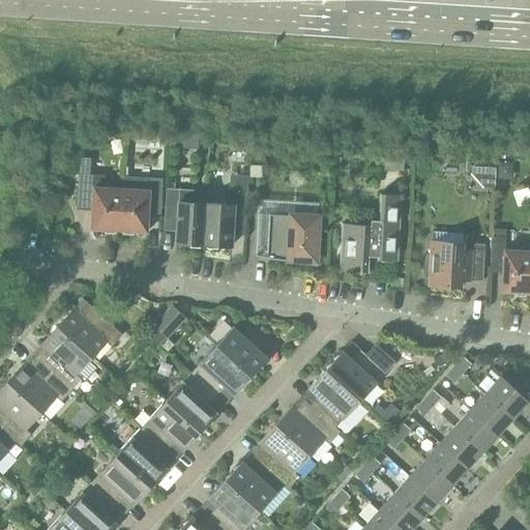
[(168,143),(198,145),(198,135),(193,135),(193,134),(186,134),(169,134),(168,143)]
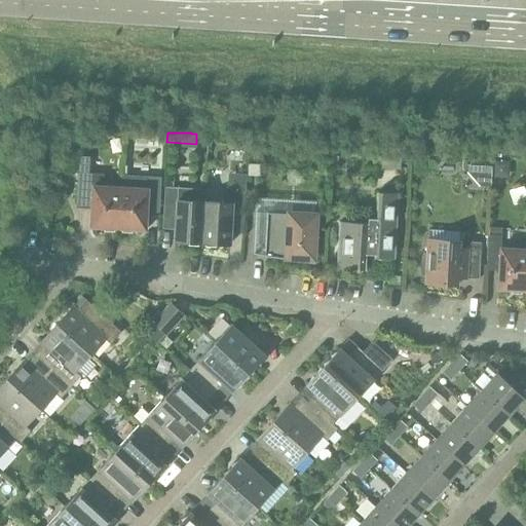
[(73,174),(78,174),(76,203),(91,204),(90,227),(119,229),(122,188),(103,187),(104,175),(89,174),(89,157),(78,156),(73,168),(73,174)]
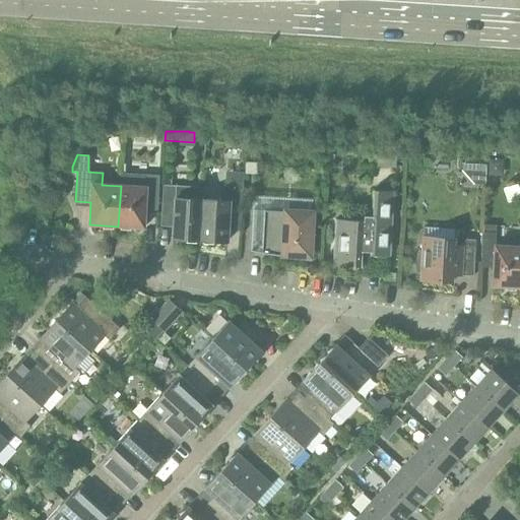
[(378,157),(378,167),(395,168),(396,158),(378,157)]
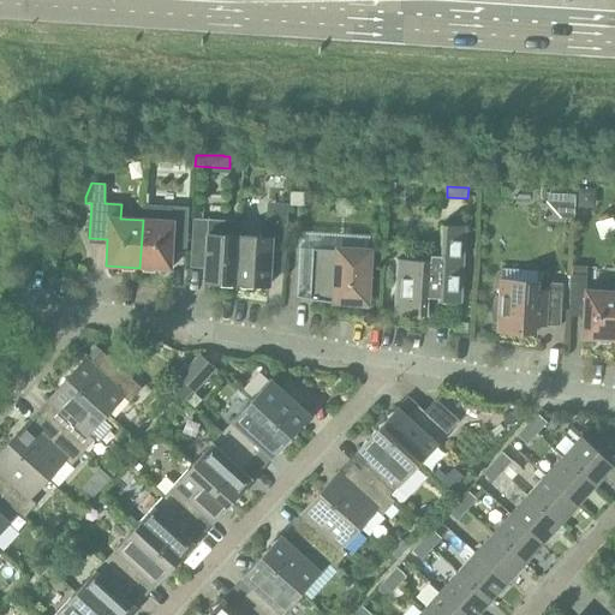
[(587,208),(595,202),(595,190),(577,189),(575,207),(587,208)]
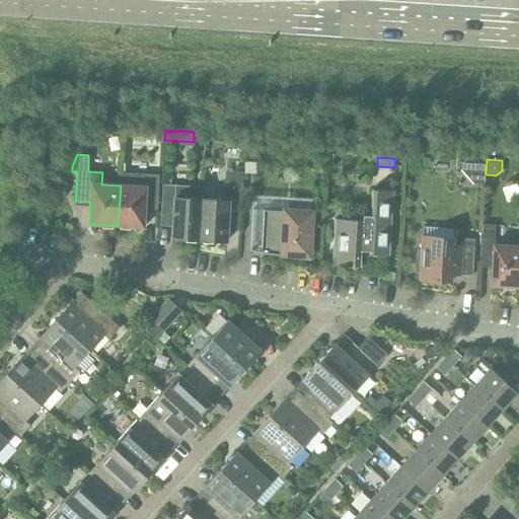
[(469,163),(469,171),(474,177),(484,177),(484,163),(479,163),(478,162),(478,161),(477,162),(476,163),(469,163)]
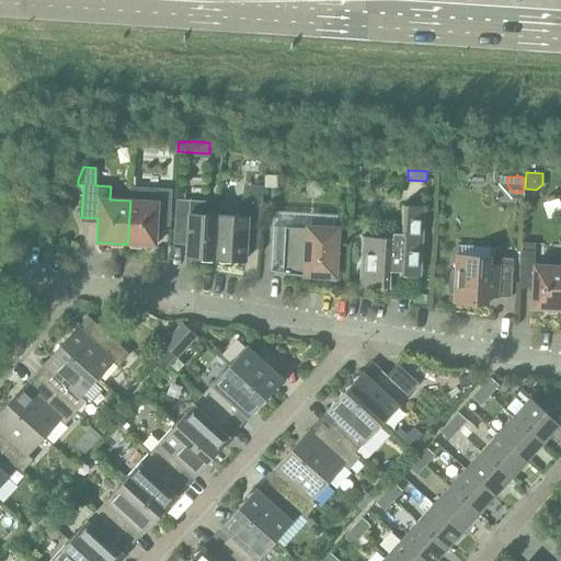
[(277,176),(265,175),(264,189),(277,190),(277,176)]
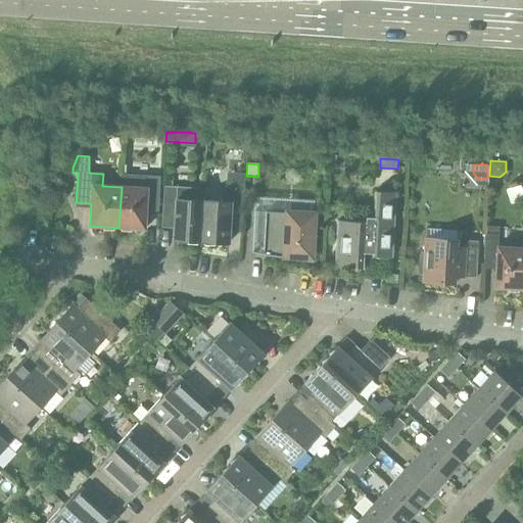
[(123,175),(122,187),(119,228),(145,229),(146,206),(158,207),(159,177),(123,175)]
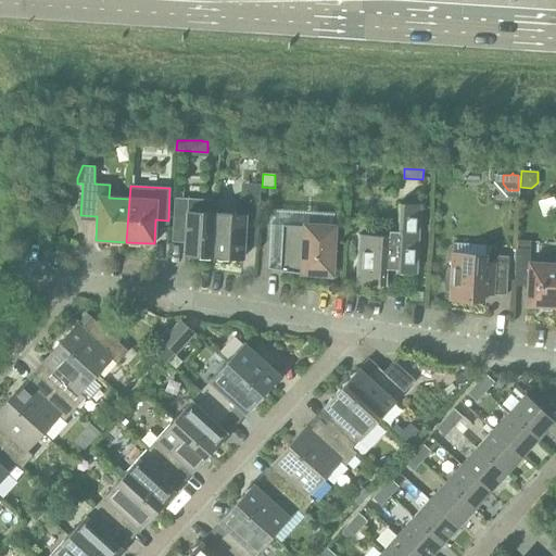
[(185,255),(214,256),(217,214),(217,201),(175,198),(173,230),(186,231),(185,255)]
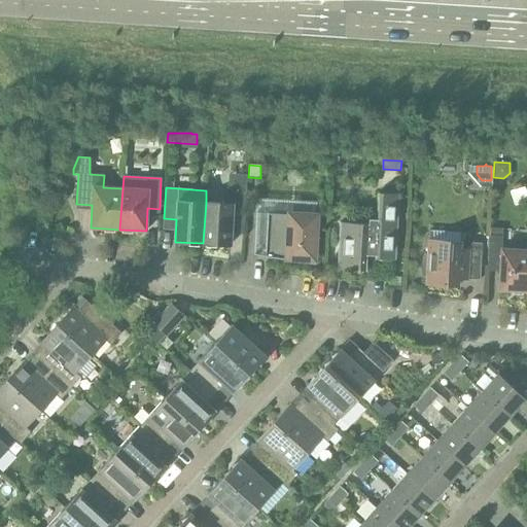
[(223,203),(206,203),(203,243),(231,245),(232,222),(244,223),(246,192),(229,191),(223,191),(223,203)]
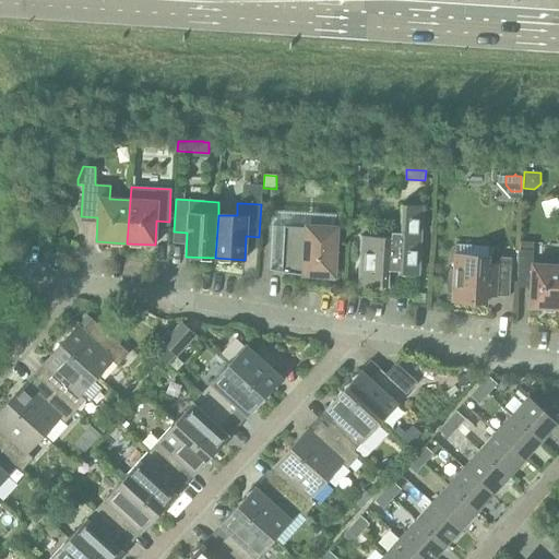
[(419,275),(424,205),(402,204),(400,233),(391,233),(391,238),(360,236),(357,285),(388,287),(389,270),(397,271),(397,274),(419,275)]
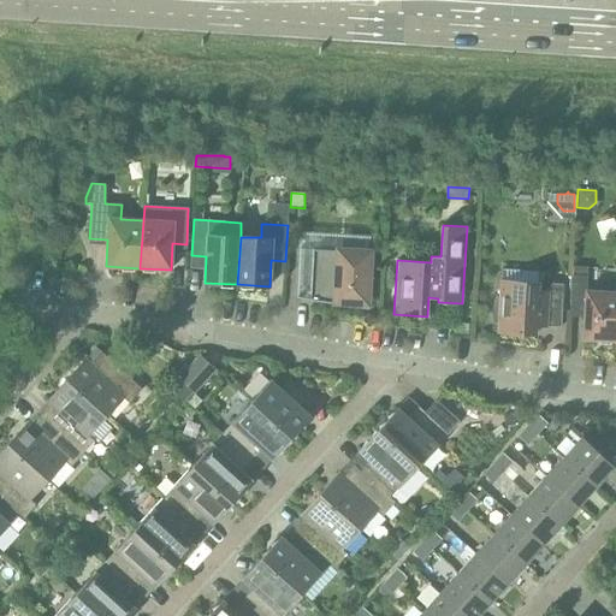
[(369,253),(312,249),(309,298),(297,296),(297,297),(368,309),(368,308),(339,303),(341,301),(366,303),(369,253)]
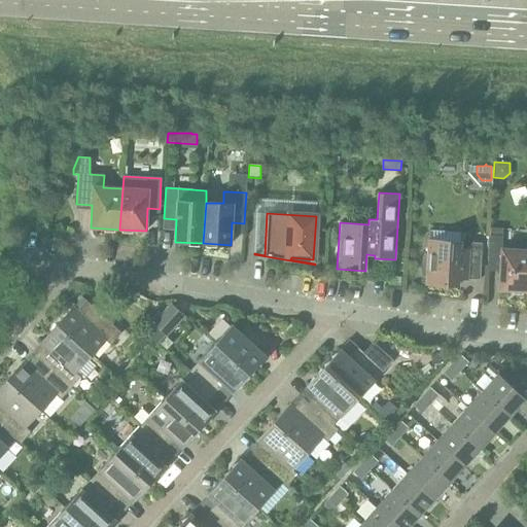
[(489,236),(487,267),(500,267),(498,289),(526,290),(526,249),(501,248),(502,236),(502,229),(490,229),(489,236)]
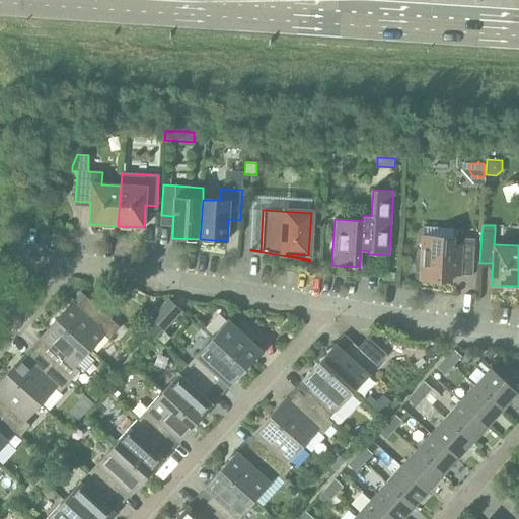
[(472,276),(474,247),(474,239),(463,239),(461,240),(461,245),(453,245),(454,228),(423,227),(421,249),(419,249),(417,252),(416,256),(415,261),(416,264),(418,268),(420,268),(420,280),(451,282),(452,272),(459,273),(459,275),(472,276)]
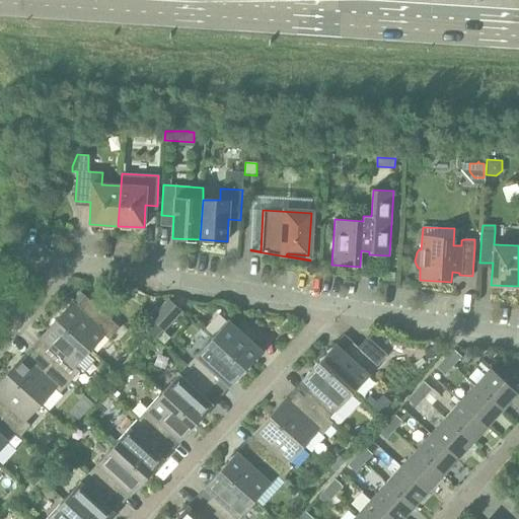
[(69,305),(56,320),(90,351),(104,335),(109,339),(120,327),(84,296),(76,305),(73,302),(72,301),(69,305)]
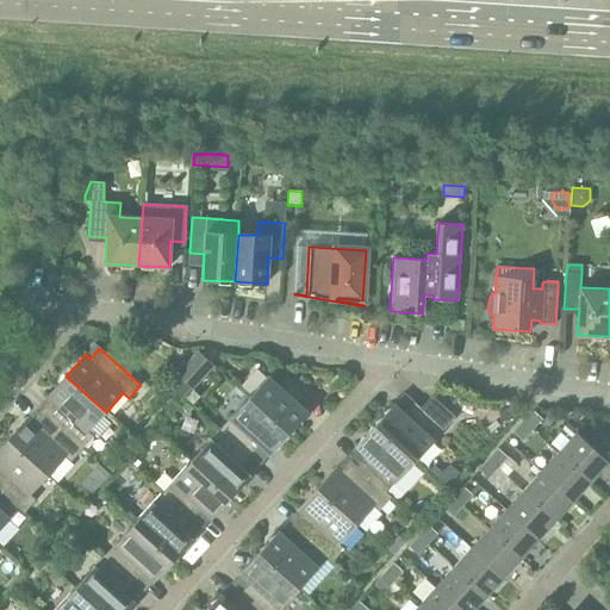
[(180,372),(176,375),(192,390),(213,366),(198,352),(186,366),(180,372)]
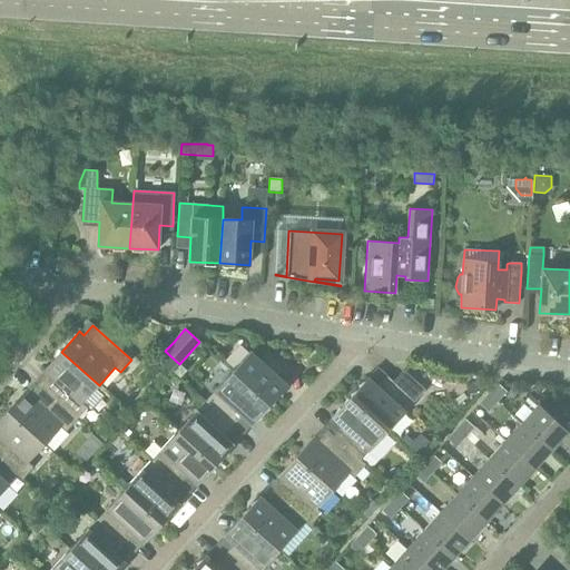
[(169,338),(164,344),(168,347),(174,342),(169,338)]
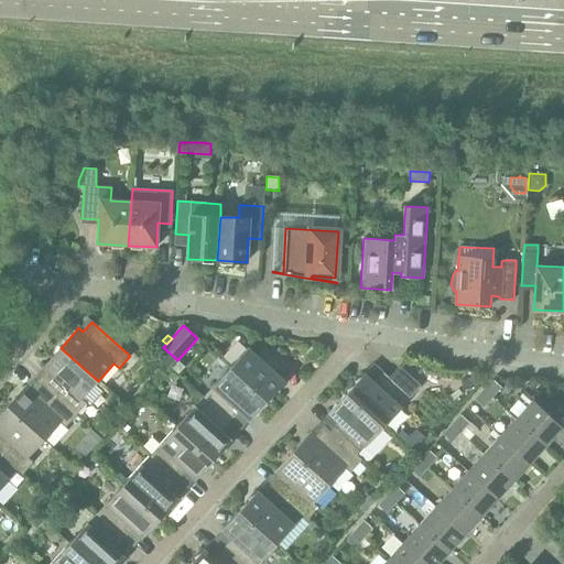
[(248,347),(229,368),(267,401),(282,384),(285,381),(284,380),(283,381),(281,378),(274,373),(282,366),(274,356),(264,349),(258,356),(248,347)]
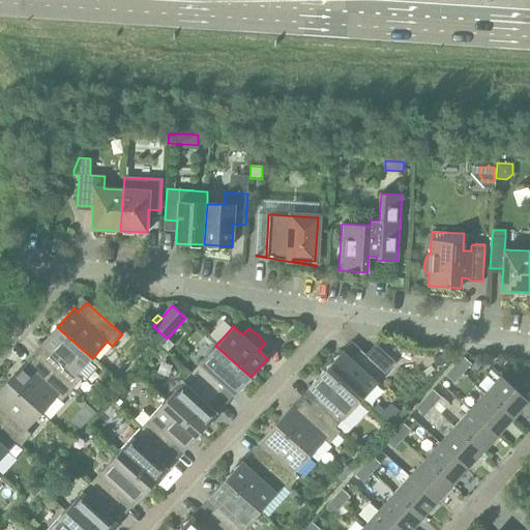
[(43,349),(35,357),(71,390),(82,379),(84,382),(96,367),(89,361),(92,358),(57,327),(42,343),(39,346),(40,347),(43,349)]
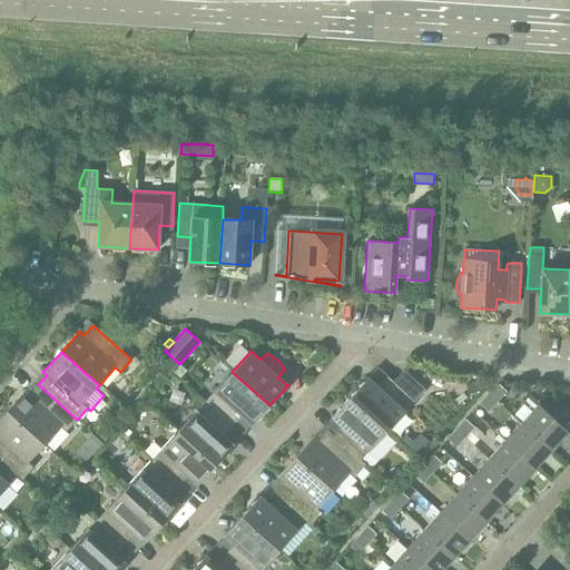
[(180,365),(174,371),(180,377),(186,371),(180,365)]
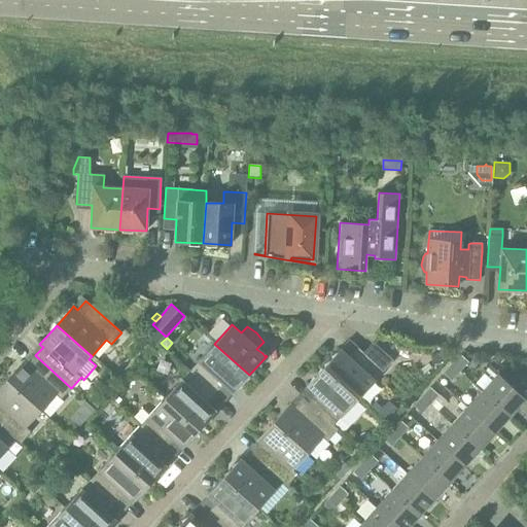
[(338,352),(323,367),(358,398),(384,371),(383,371),(393,360),(373,342),(363,352),(358,347),(349,357),(344,352),(341,350),(341,349),(338,352)]
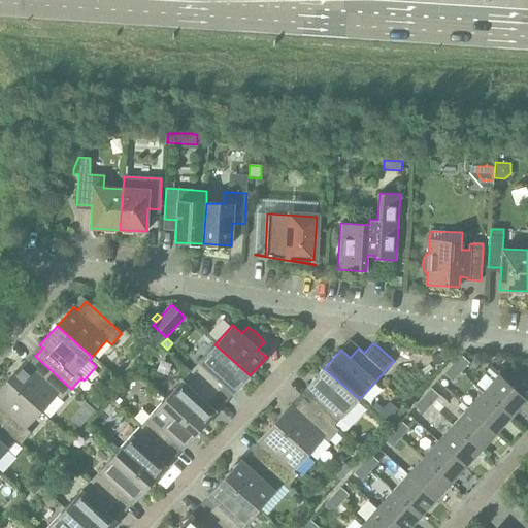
[(215,344),(190,371),(216,395),(224,386),(229,391),(232,393),(231,394),(232,394),(235,391),(250,375),(215,344)]
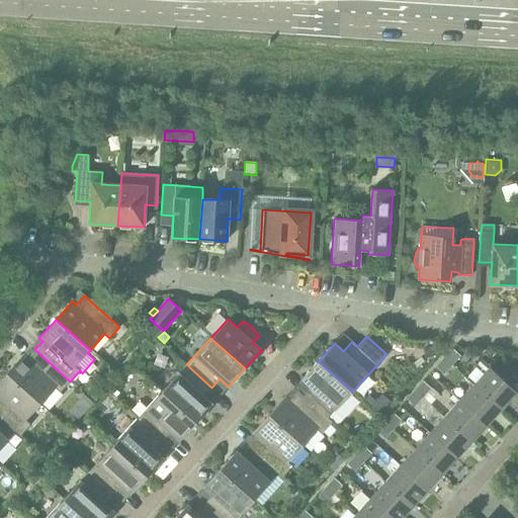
[(452,348),(445,356),(453,364),(460,356),(452,348)]
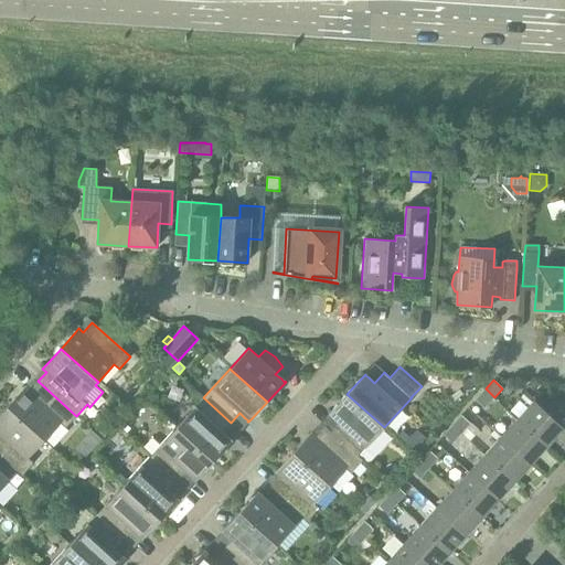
[(22,391),(7,407),(44,440),(61,423),(65,427),(76,416),(38,381),(29,391),(27,387),(25,387),(22,391)]
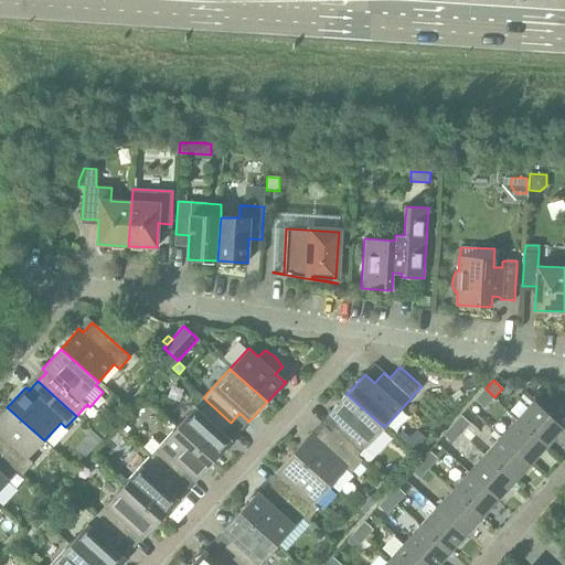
[(486,388),(476,400),(484,408),(494,397),(486,388)]
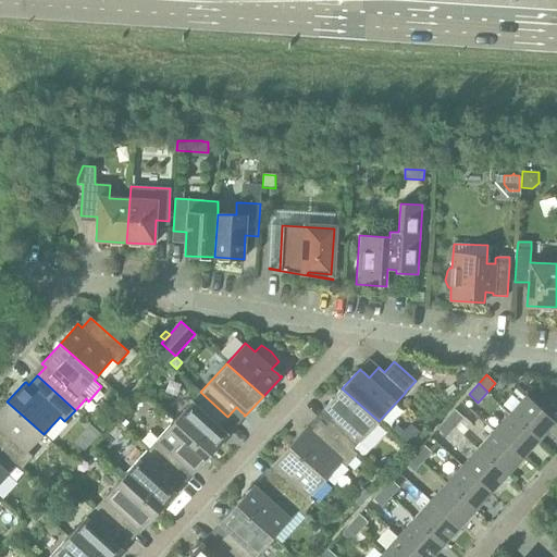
[(518,386),(514,392),(521,399),(525,395),(527,394),(518,386)]
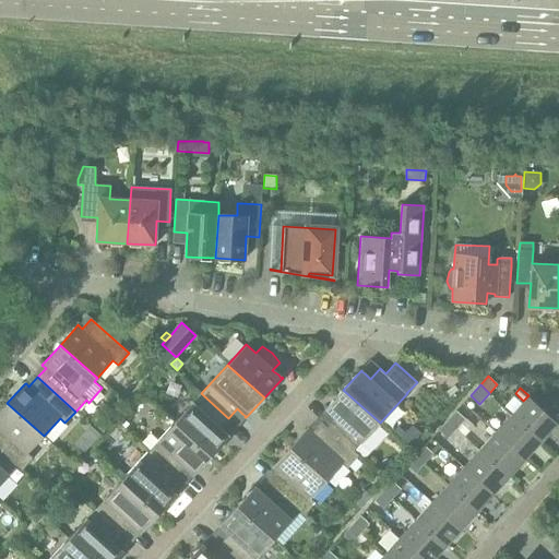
[(328,406),(324,409),(325,411),(326,409),(329,413),(335,417),(326,426),(325,427),(353,452),(354,451),(380,423),(343,390),(328,406)]
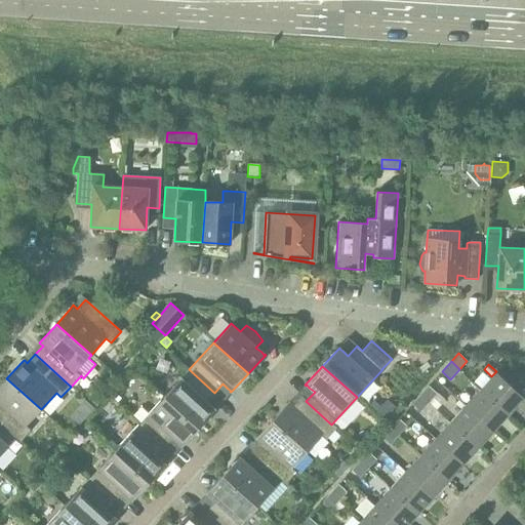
[(189,369),(164,397),(199,428),(212,412),(215,409),(214,408),(214,409),(211,407),(206,402),(214,393),(189,369)]
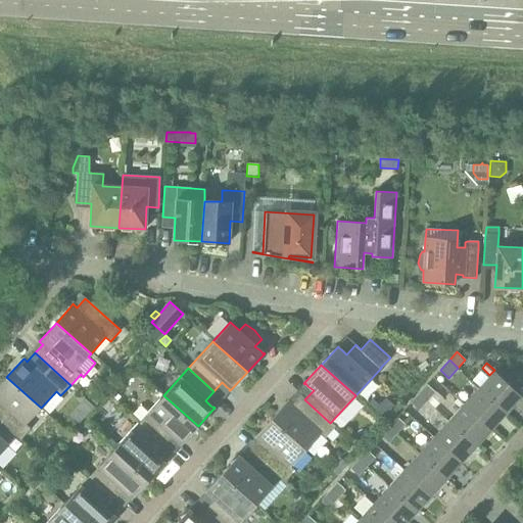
[(506,414),(521,396),(514,389),(516,387),(503,375),(501,378),(493,371),(489,375),(478,388),(506,414)]
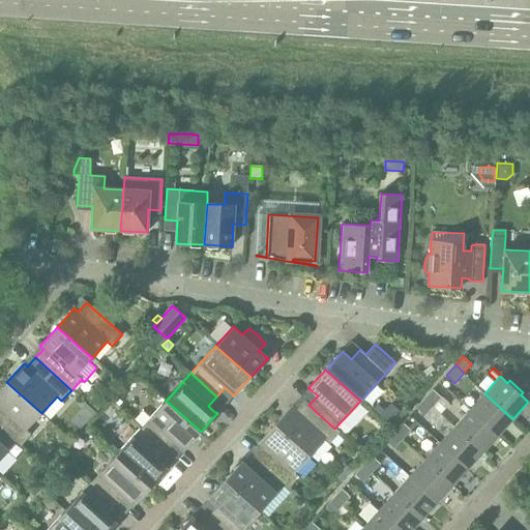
[(0,425),(17,441),(16,442),(21,446),(31,434),(27,430),(41,413),(6,382),(0,388),(0,425)]
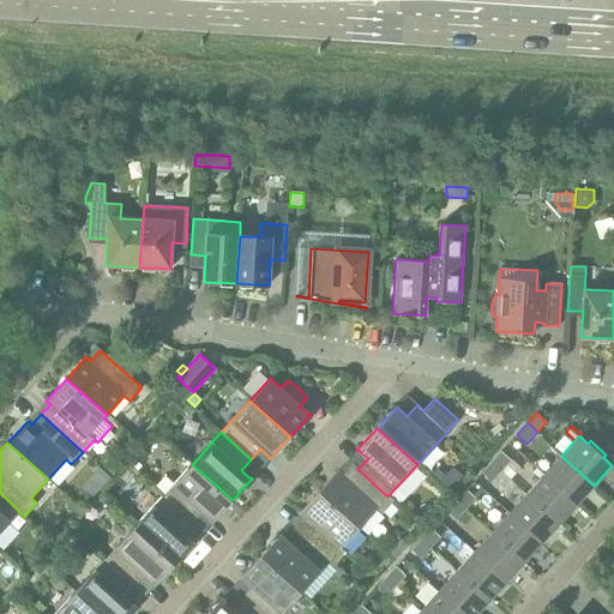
[(503,449),(493,461),(503,469),(511,459),(513,458),(503,449)]
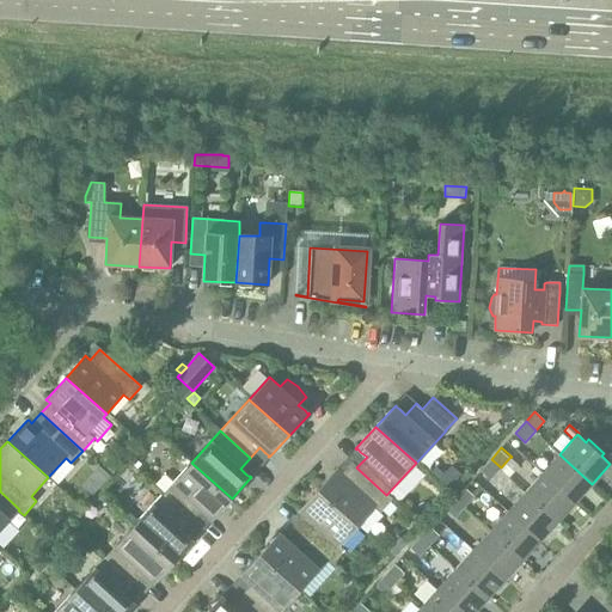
[(574,503),(592,484),(560,454),(542,473),(574,503)]
